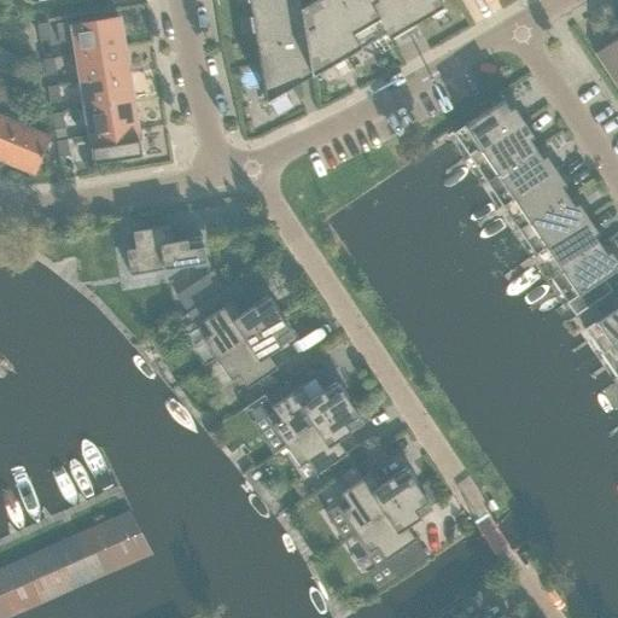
[(312,0),(301,6),(299,0),(249,0),(264,100),(266,101),(384,33),(388,38),(442,5),(438,0),(312,0)]
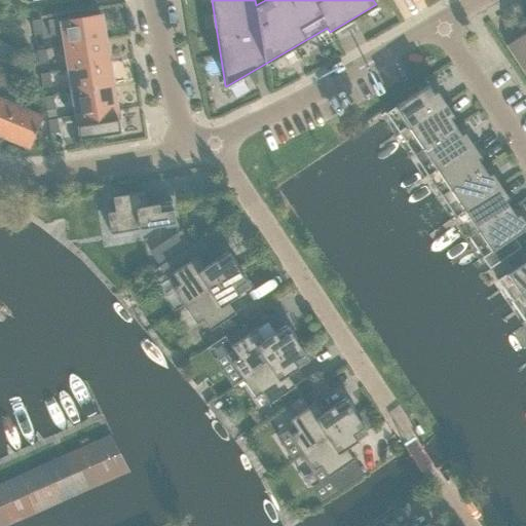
[(0,29),(7,34),(16,16),(5,10),(0,19),(0,29)]
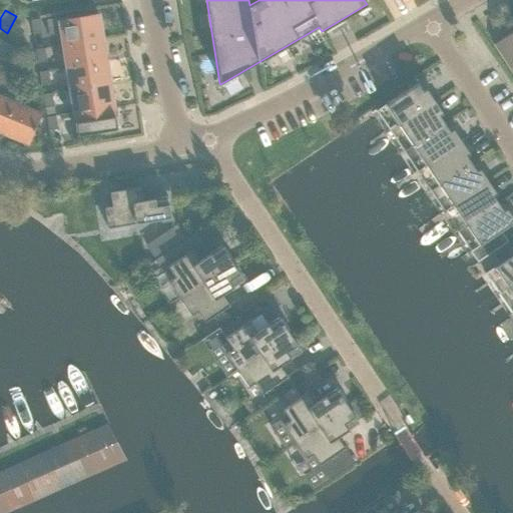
[(62,45),(102,38),(98,15),(60,21),(60,17),(46,19),(48,35),(60,33),(62,45)]
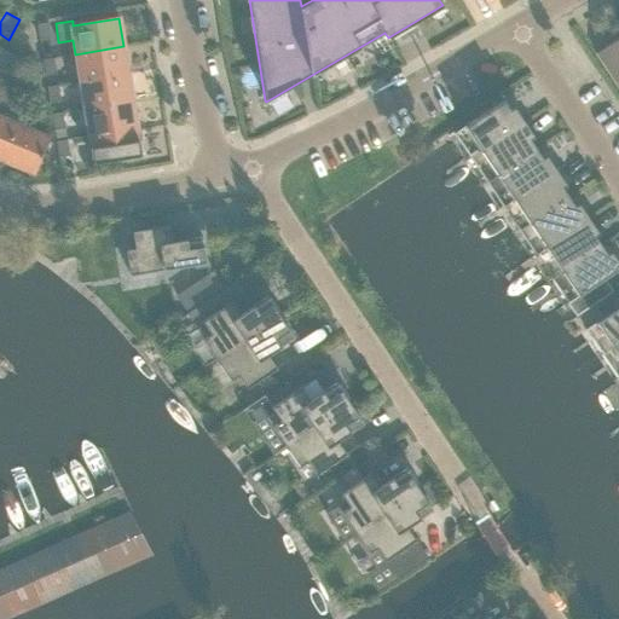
[(40,40),(50,39),(47,23),(38,25),(40,40)]
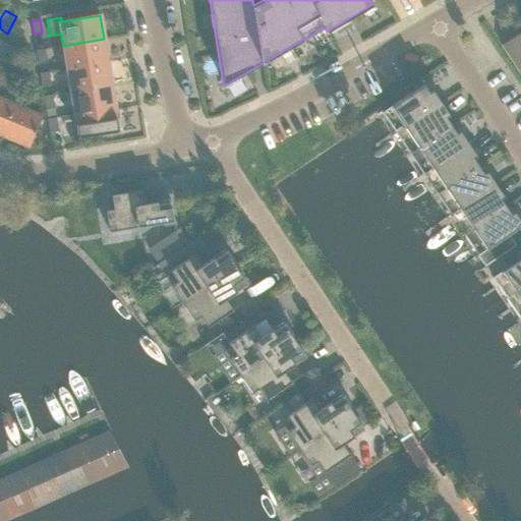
[(520,33),(502,45),(520,73),(520,33)]
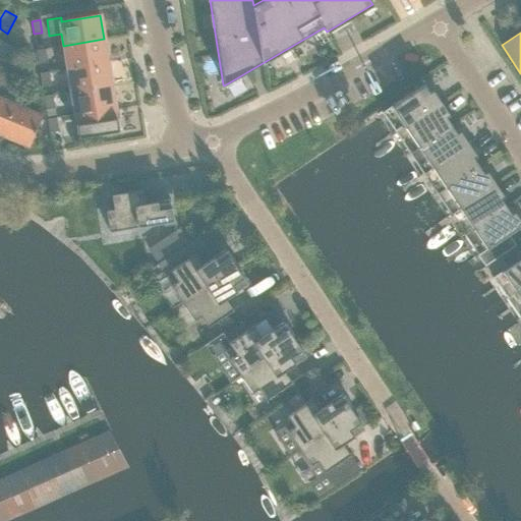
[(0,54),(14,62),(20,51),(0,39),(0,54)]
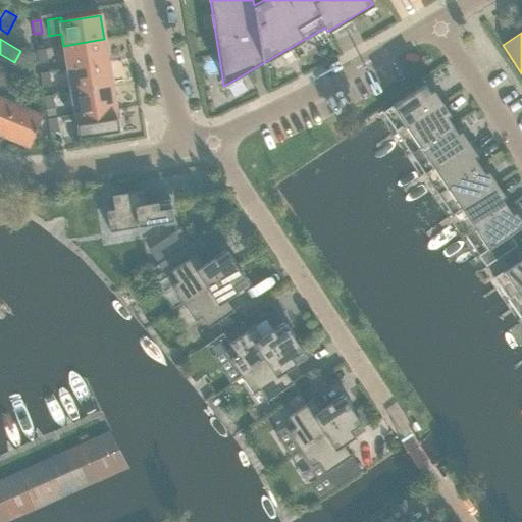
[(67,68),(108,62),(104,39),(63,46),(67,68)]
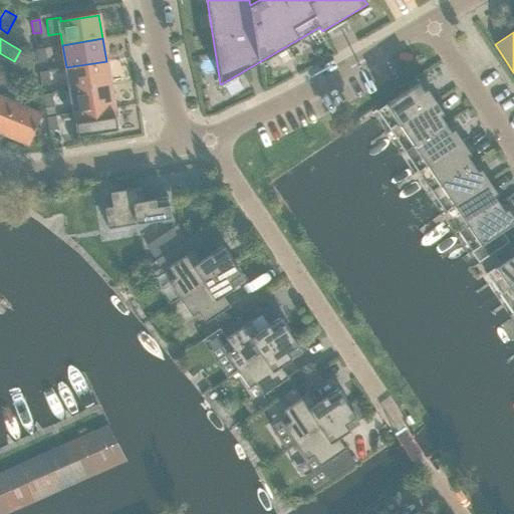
[(37,62),(45,61),(44,49),(35,50),(37,62)]
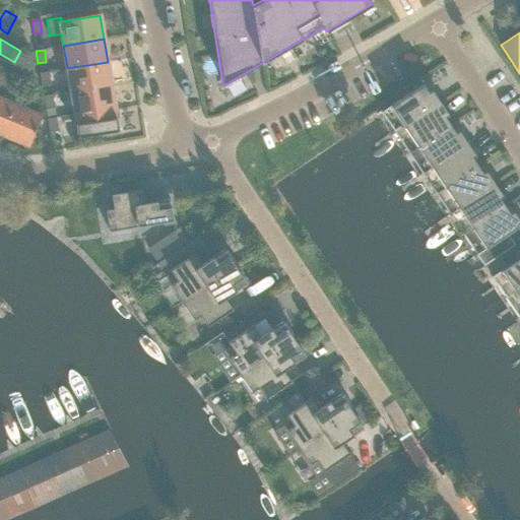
[(70,91),(111,85),(108,62),(67,68),(70,91)]
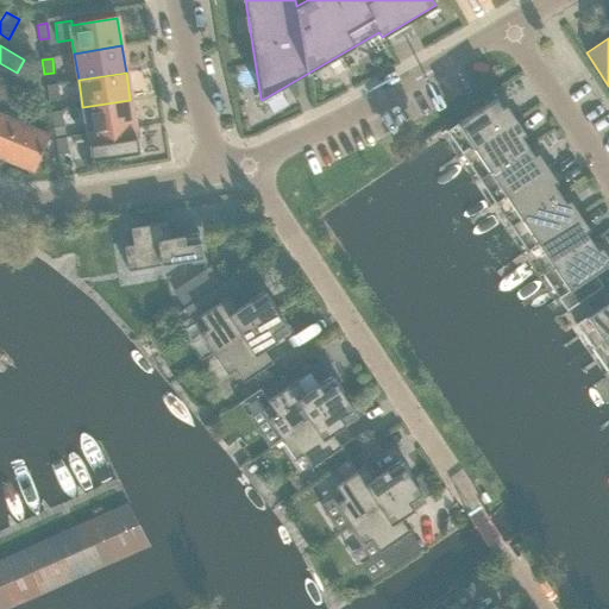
[(49,101),(58,100),(56,86),(46,87),(49,101)]
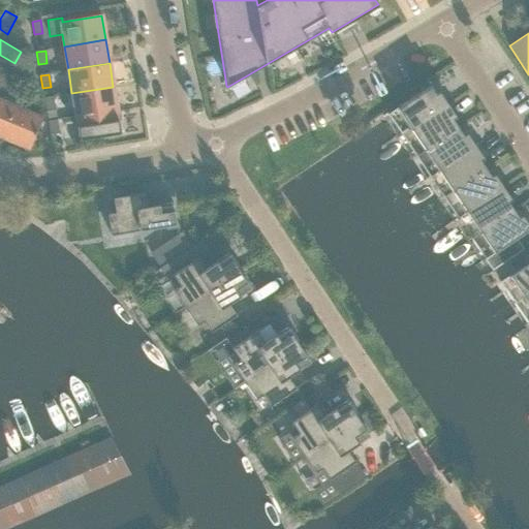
[(401,134),(444,105),(430,85),(387,114),(401,134)]
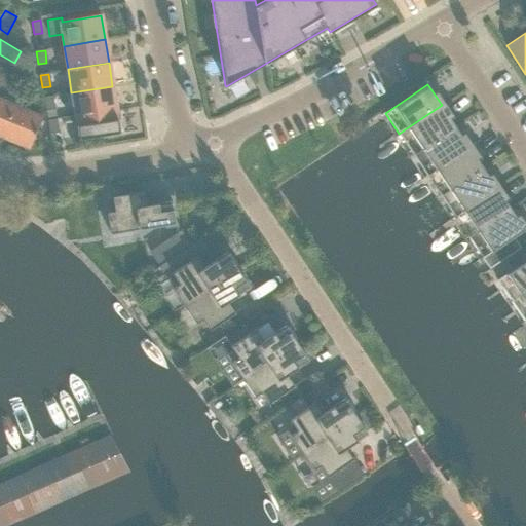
[(75,115),(116,109),(112,86),(71,92),(75,115)]
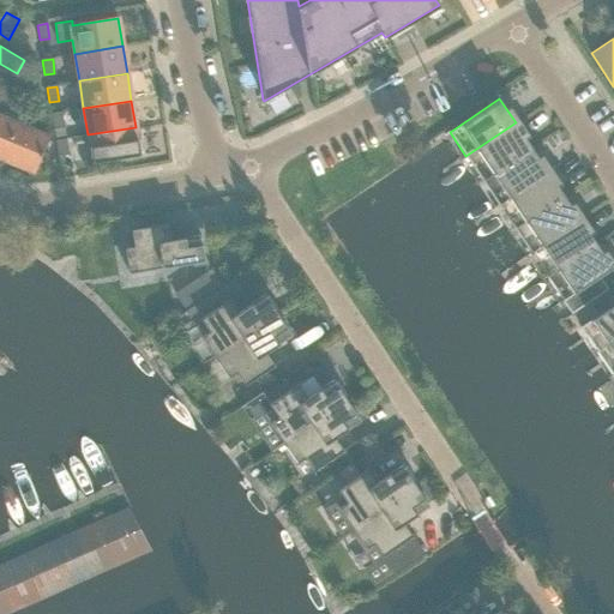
[(53,128),(64,127),(61,113),(52,114),(53,128)]
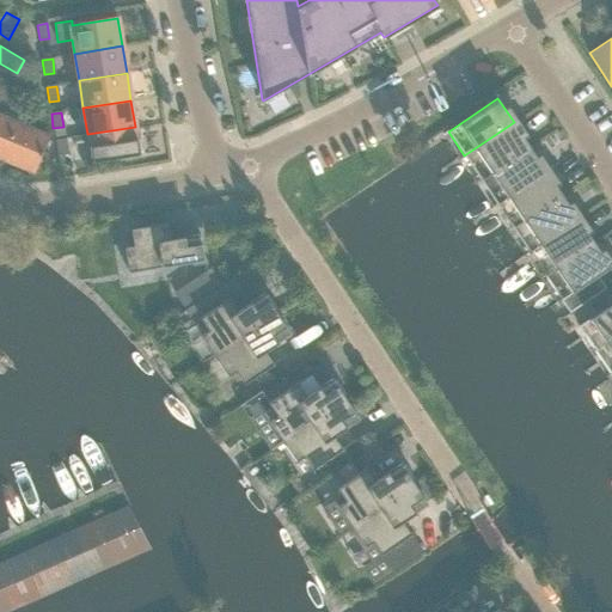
[(0,158),(2,159),(17,122),(1,116),(0,118),(0,158)]
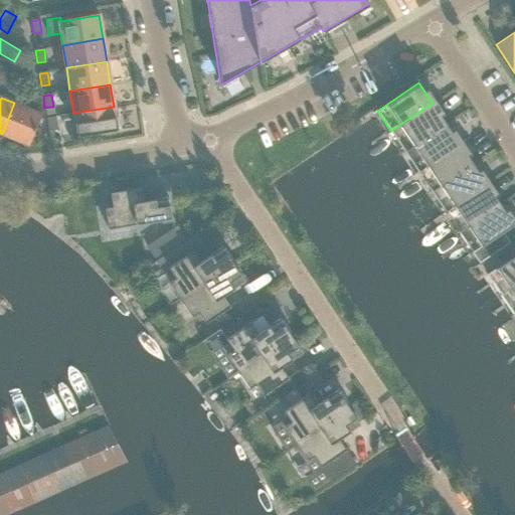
[(15,139),(28,109),(14,103),(2,134),(15,139)]
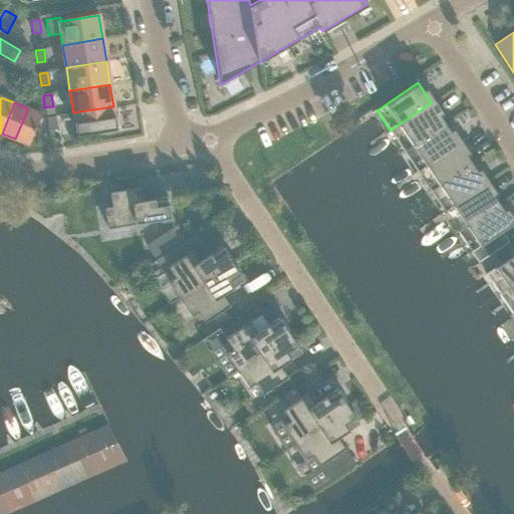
[(404,151),(445,122),(432,102),(390,131),(404,151)]
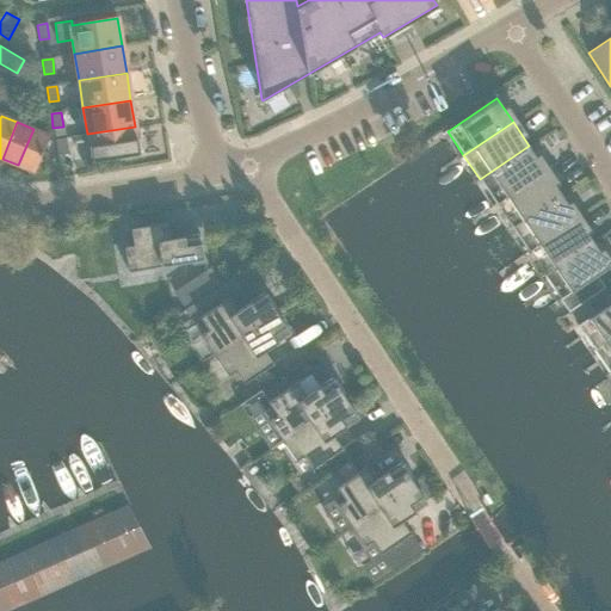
[(135,127),(87,134),(92,162),(139,155),(135,127)]
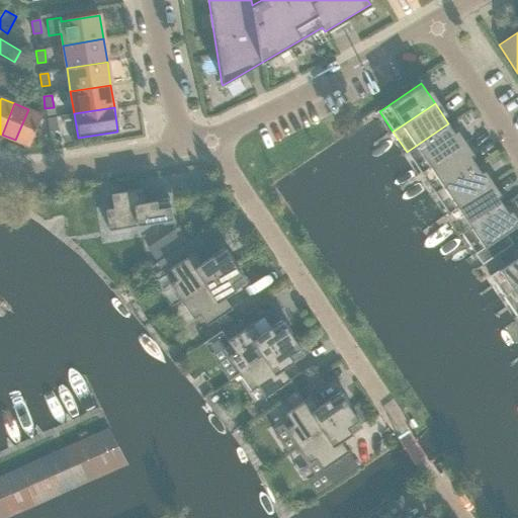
[(28,109),(15,140),(28,146),(41,114),(28,109)]
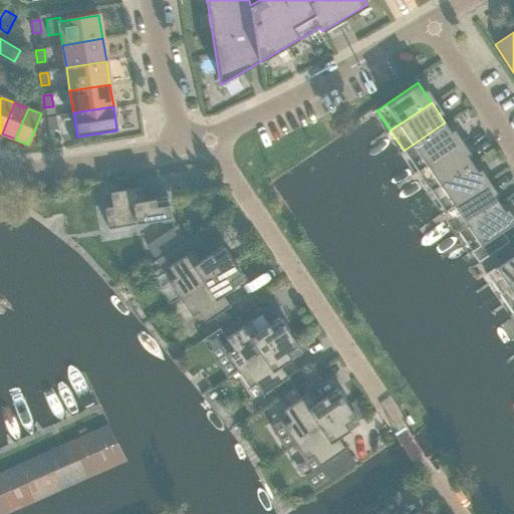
[(48,131),(56,129),(54,117),(46,118),(48,131)]
